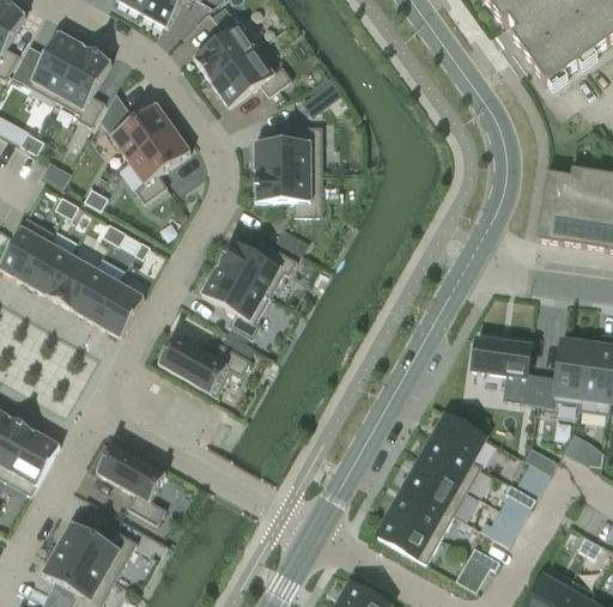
[(0,0),(0,77),(6,80),(19,55),(7,49),(26,14),(0,0)]
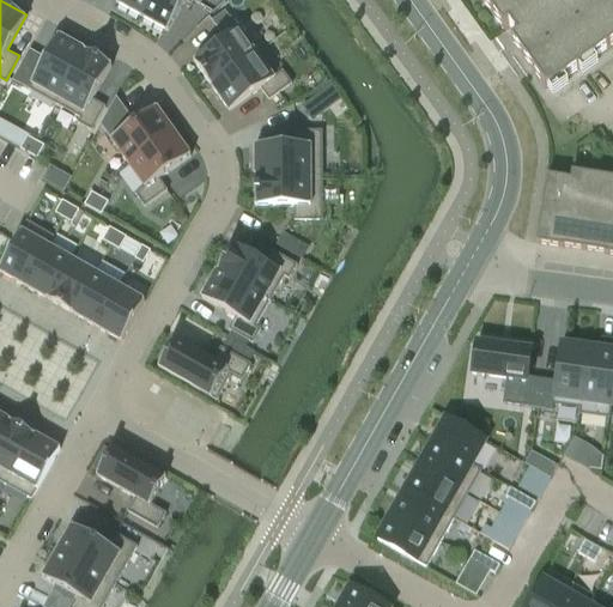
[(119,0),(143,13),(149,0),(119,0)]
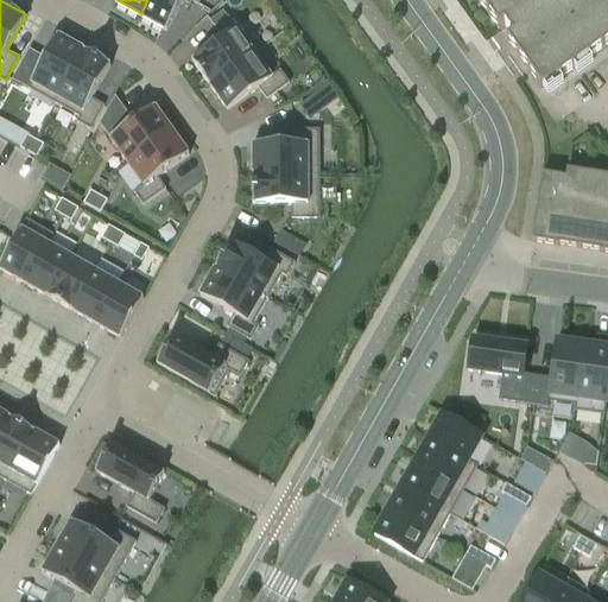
[(198,0),(147,0),(141,13),(166,27),(182,0),(198,0)]
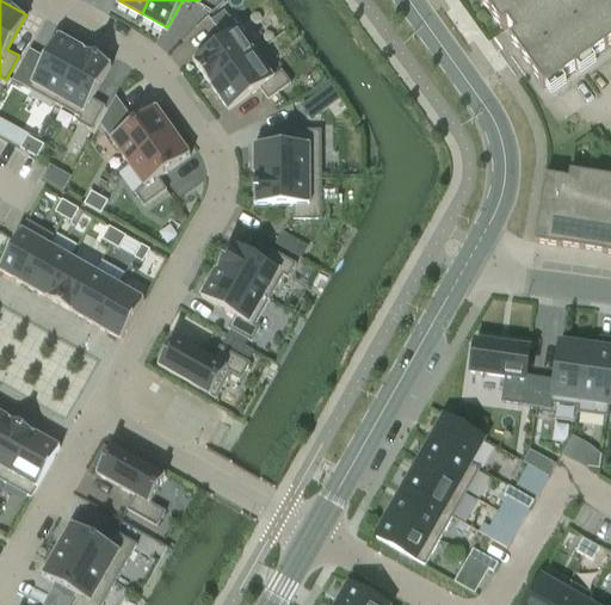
[(480,0),(501,29),(506,25),(514,36),(510,41),(543,87),(560,75),(562,79),(610,43),(610,0),(480,0)]
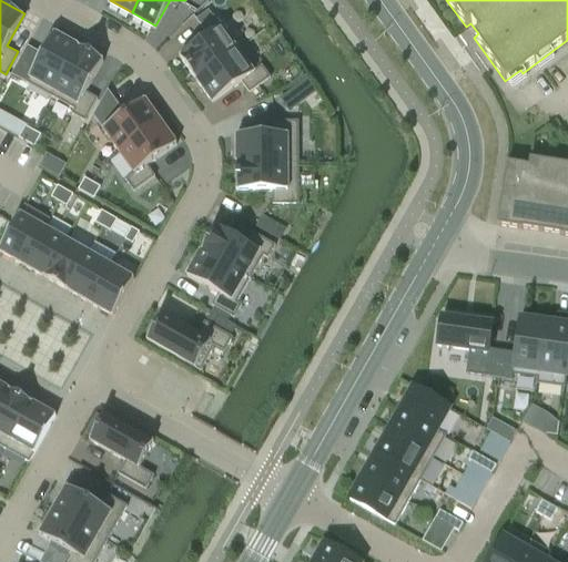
[(180,53),(196,77),(237,47),(213,13),(201,22),(209,32),(180,53)]
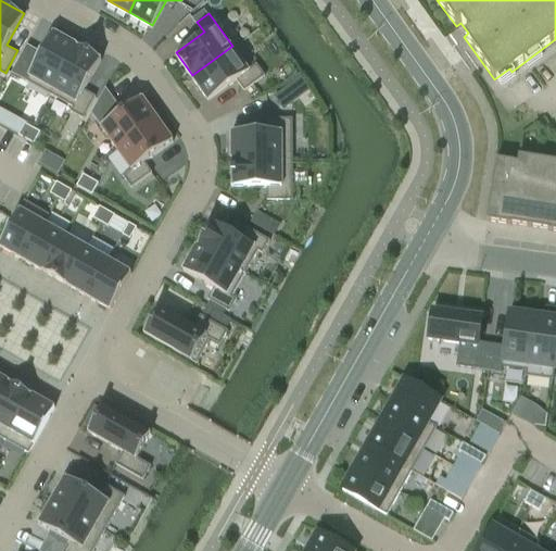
[(26,78),(50,91),(77,42),(52,29),(26,78)]
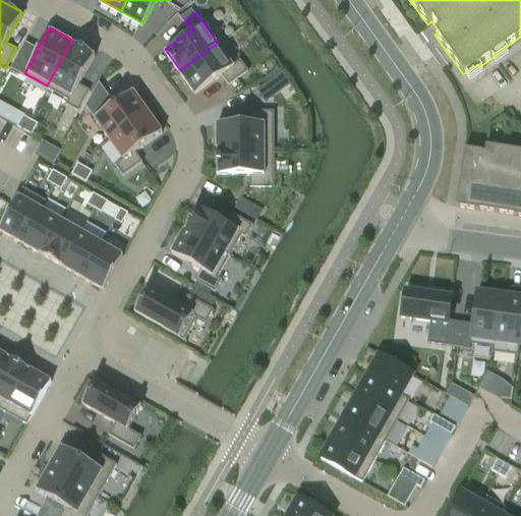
[(72,40),(47,86),(68,98),(66,102),(78,108),(90,88),(79,81),(95,53),(72,40)]
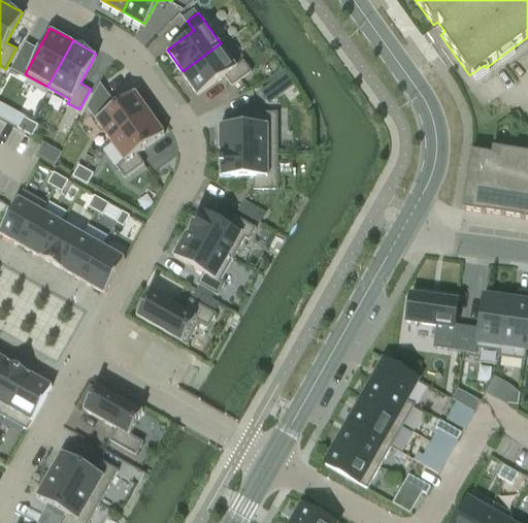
[(221,43),(183,71),(197,93),(225,73),(232,84),(252,69),(243,58),(235,64),(221,43)]
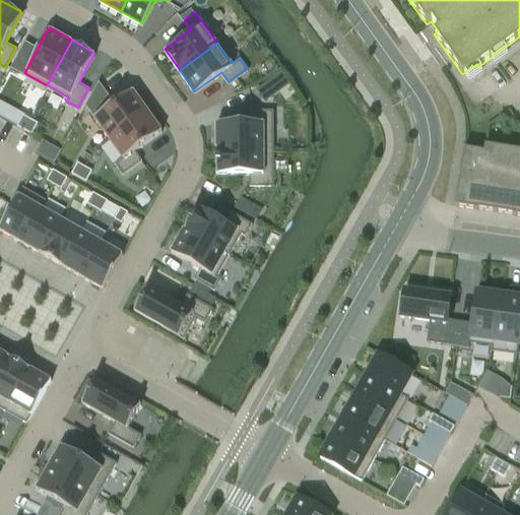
[(257,83),(264,95),(291,81),(284,68),(257,83)]
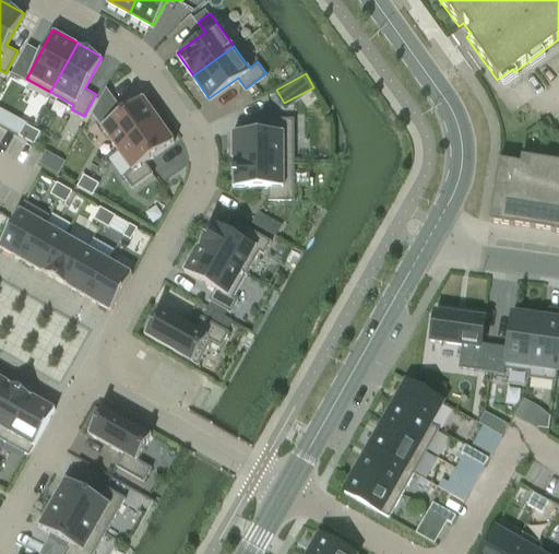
[(102,125),(117,146),(158,117),(156,115),(161,112),(149,96),(145,98),(142,95),(114,116),(102,125)]
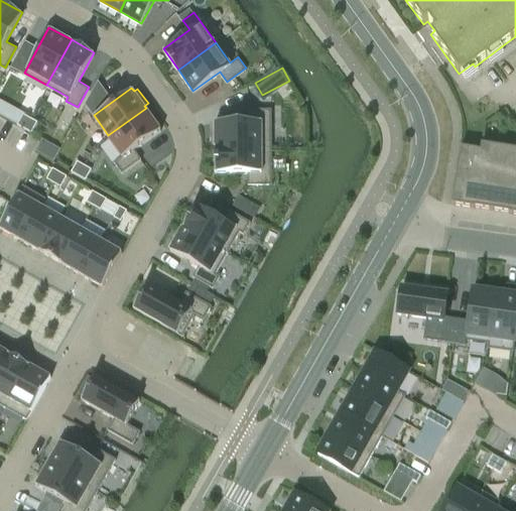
[(92,89),(85,103),(94,115),(105,107),(92,89)]
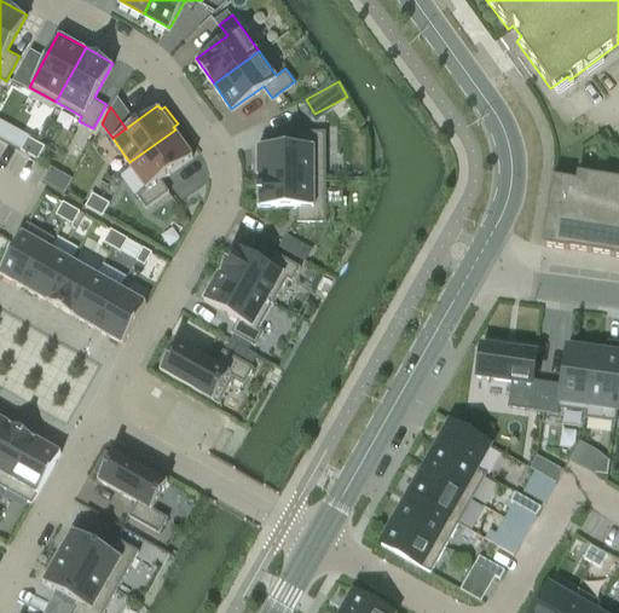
[(325,174),(325,128),(298,128),(298,143),(258,144),(258,174),(325,174)]
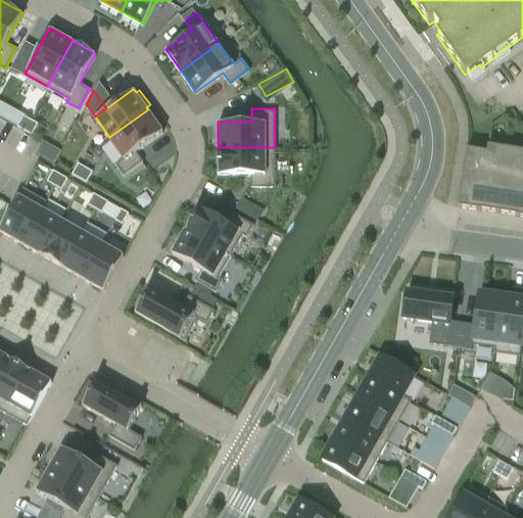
[(124,174),(143,159),(136,150),(162,131),(148,109),(109,137),(124,156),(115,162),(124,174)]
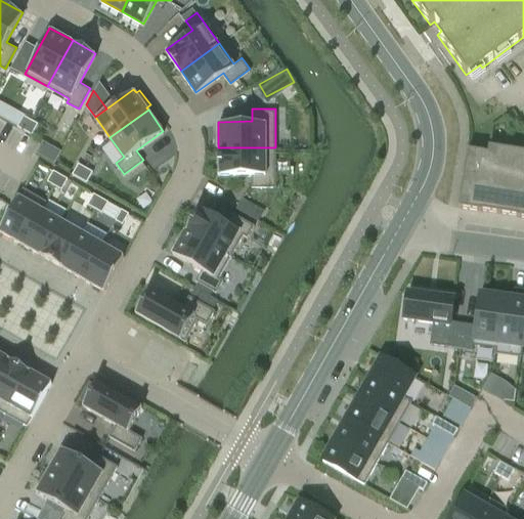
[(17,124),(25,128),(31,118),(24,114),(17,124)]
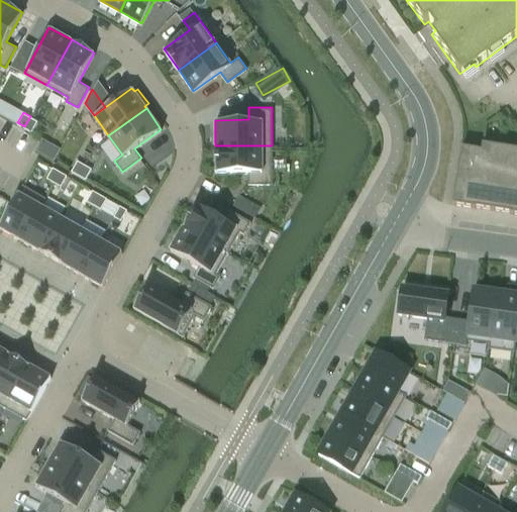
[(24,126),(31,130),(37,120),(30,116),(24,126)]
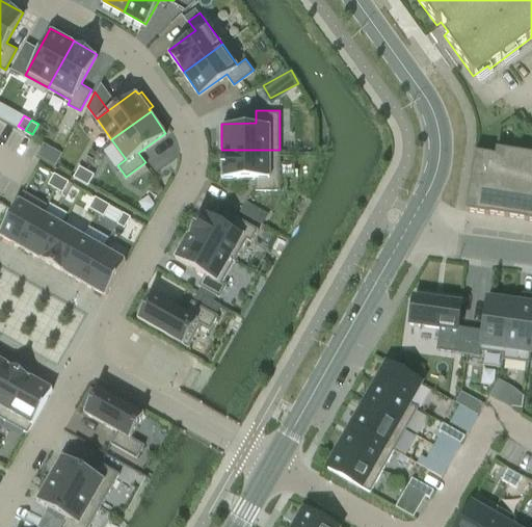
[(531,152),(496,148),(495,154),(475,151),(466,210),(490,214),(490,213),(525,218),(524,219),(531,219),(531,152)]
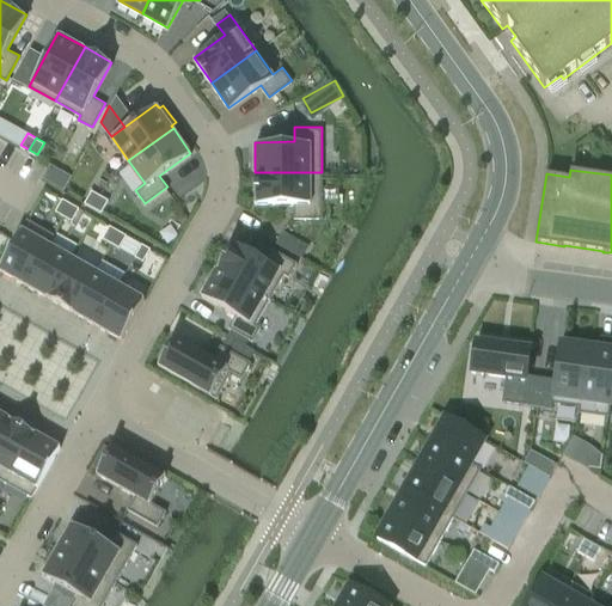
[(255,172),(255,203),(294,203),(294,218),(322,216),(322,172),(255,172)]
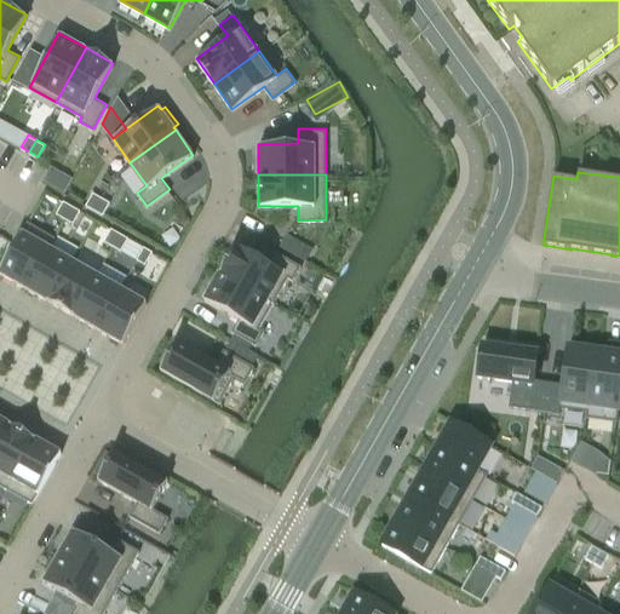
[(95,208),(102,196),(93,191),(86,204),(95,208)]
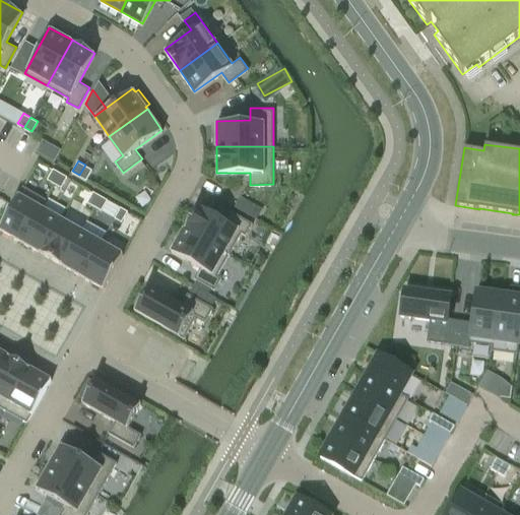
[(85,165),(79,175),(86,179),(92,169),(85,165)]
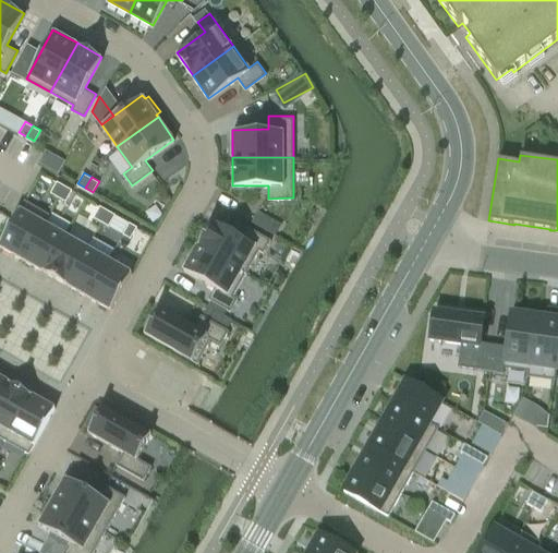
[(58,195),(64,183),(57,179),(50,191),(58,195)]
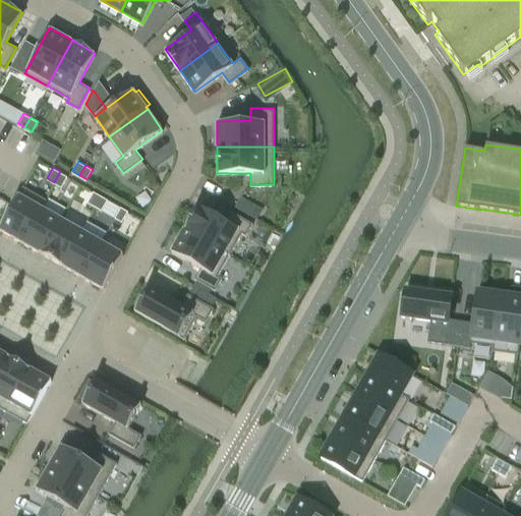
[(67,175),(60,171),(54,182),(61,186),(67,175)]
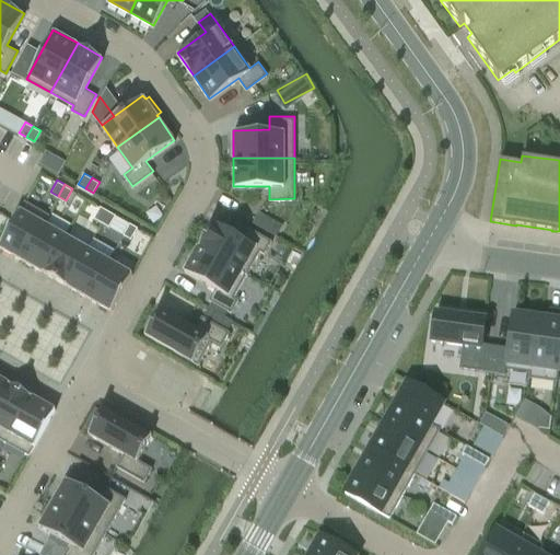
[(0,242),(0,245),(23,258),(44,222),(45,222),(49,214),(25,199),(0,242)]
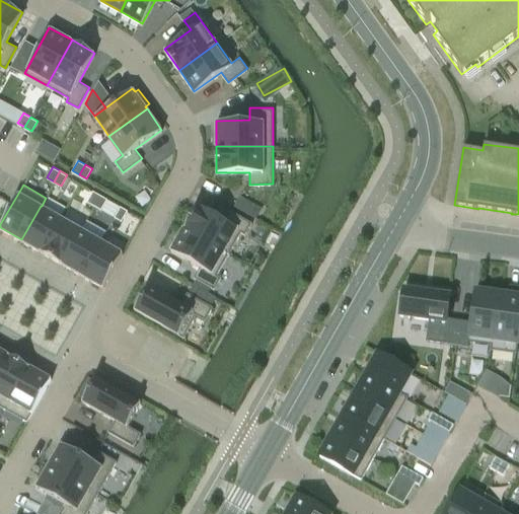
[(93,190),(87,201),(94,205),(100,194),(93,190)]
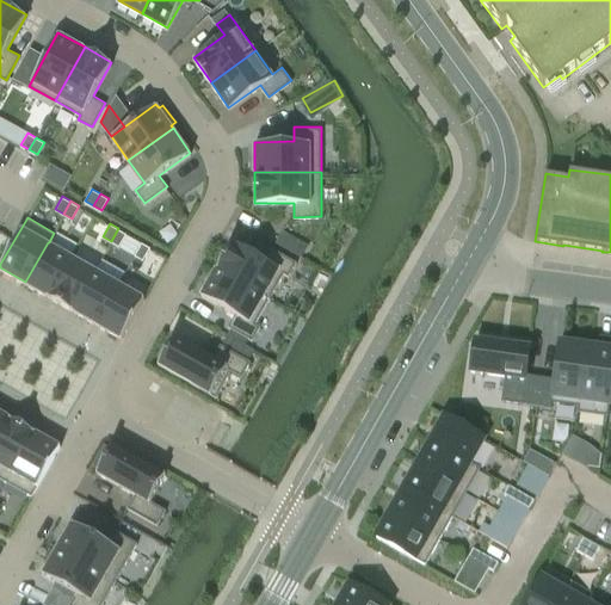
[(118,228),(111,241),(119,246),(127,233),(118,228)]
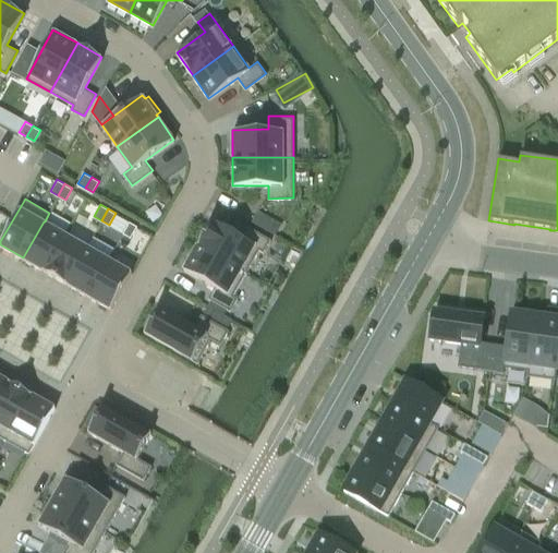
[(246,272),(259,249),(264,251),(270,239),(249,226),(242,237),(211,219),(197,244),(246,272)]
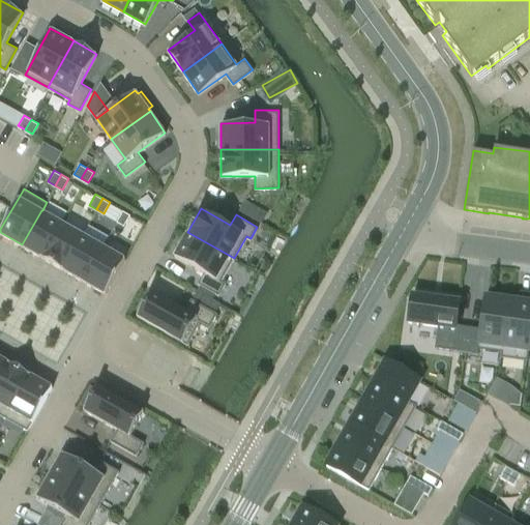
[(124,225),(130,213),(123,209),(117,221),(124,225)]
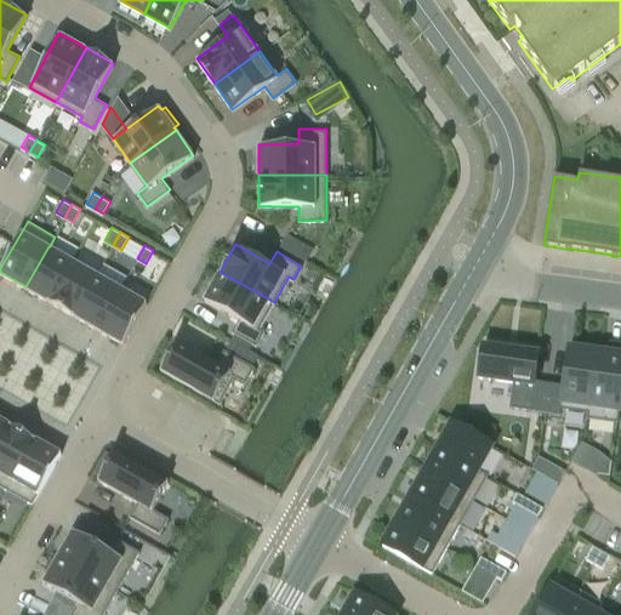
[(49,246),(26,286),(49,301),(73,260),(50,246),(49,246)]
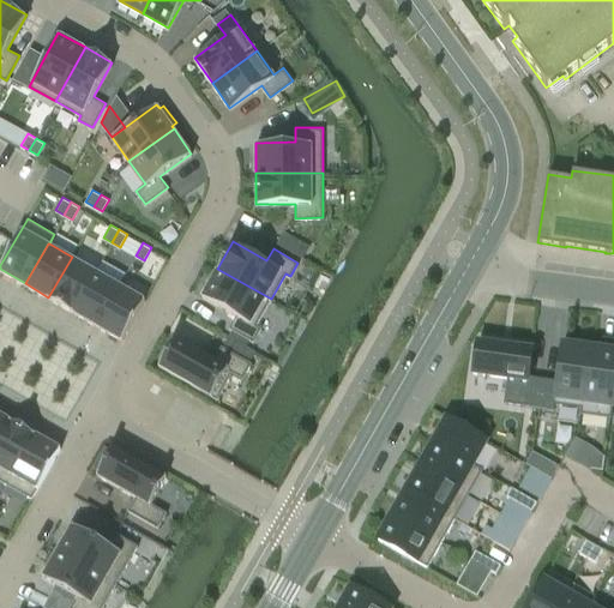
[(95,270),(72,257),(48,298),(72,311),(95,270)]
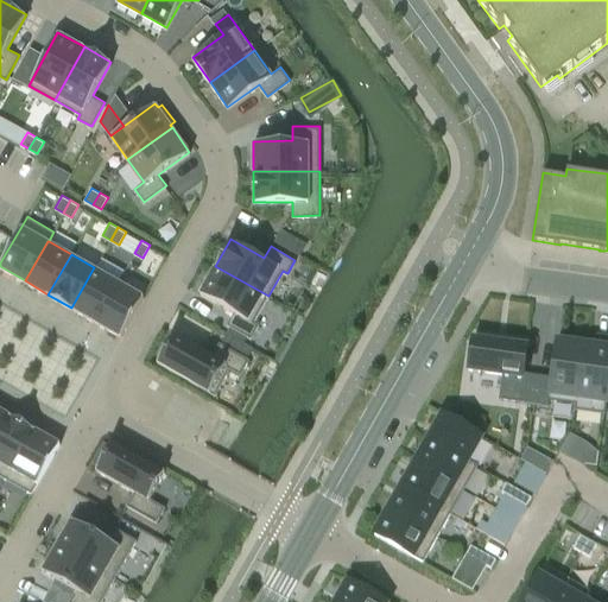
[(215,266),(201,292),(234,311),(227,323),(251,337),(259,323),(254,321),(268,296),(215,266)]
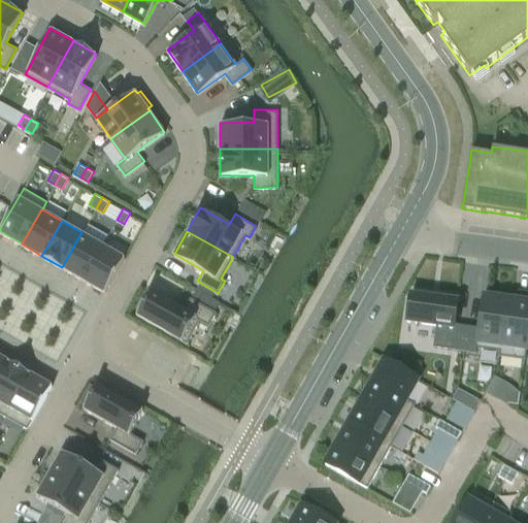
[(102,243),(81,232),(62,267),(83,279),(102,243)]
